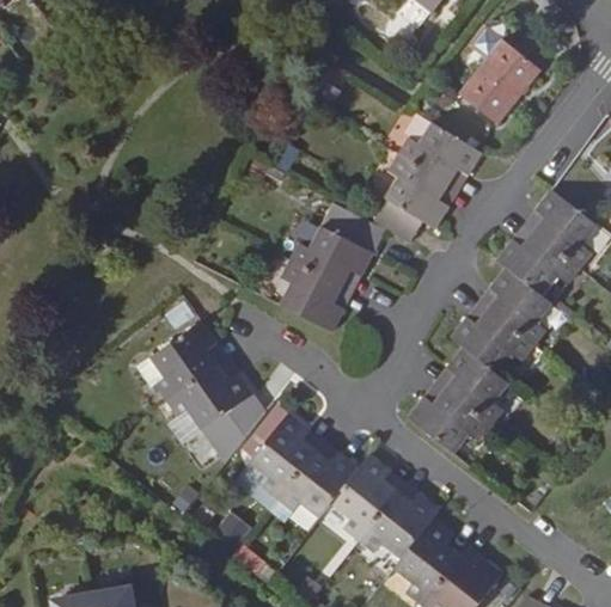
[(419,0),(432,10),(439,0),(419,0)]
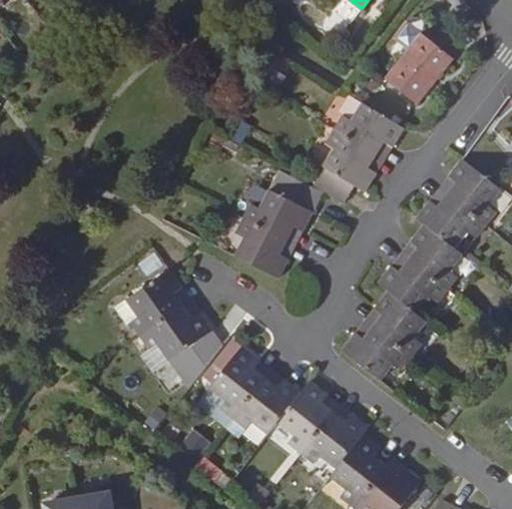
[(387,76),(419,100),(455,55),(424,30),(428,24),(426,18),(420,14),(414,13),(397,34),(411,46),(387,76)]
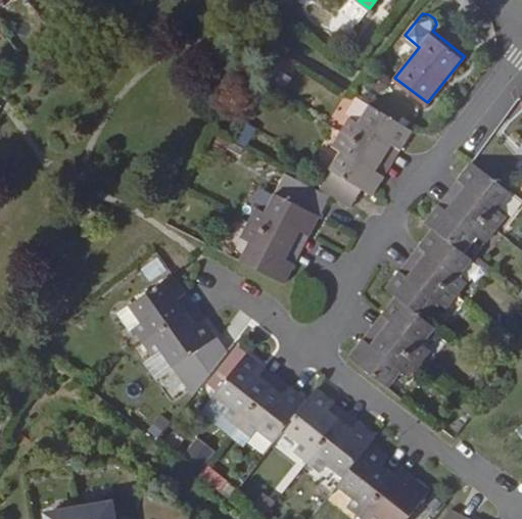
[(396,45),(411,57),(419,47),(405,35),(396,45)]
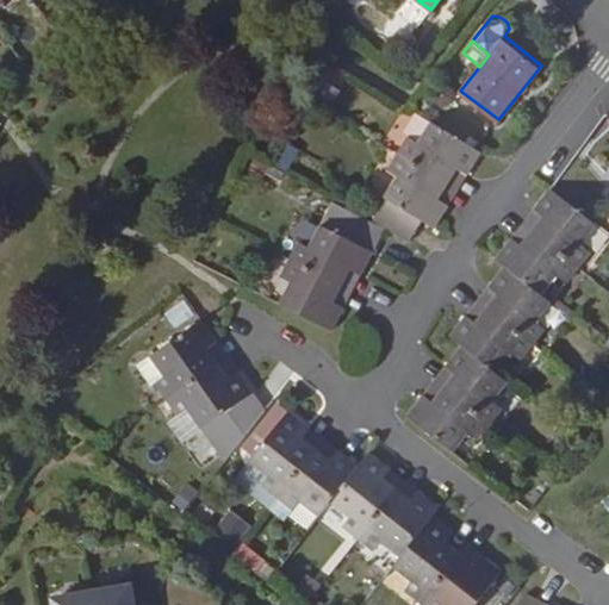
[(321,80),(309,101),(327,111),(339,91),(321,80)]
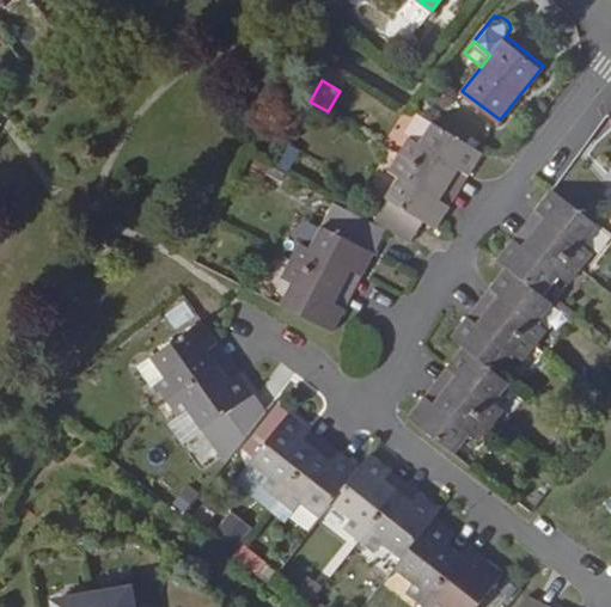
[(469,175),(482,152),(432,122),(420,142),(409,135),(388,171),(398,177),(372,221),(373,222),(385,230),(407,244),(422,222),(433,228),(448,207),(438,200),(458,169),(469,175)]
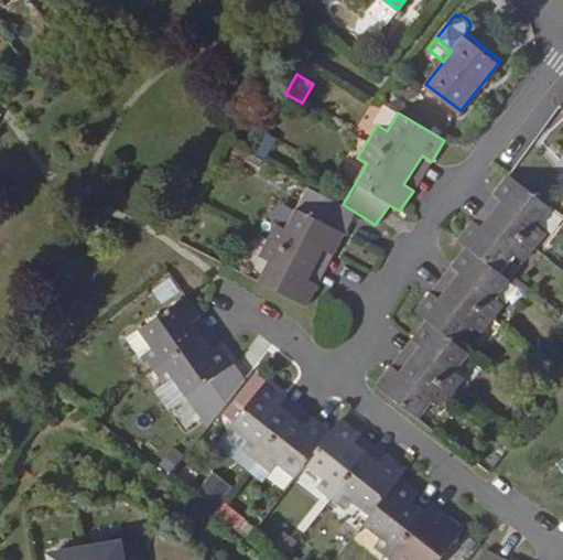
[(432,161),(422,155),(403,184),(413,191),(432,161)]
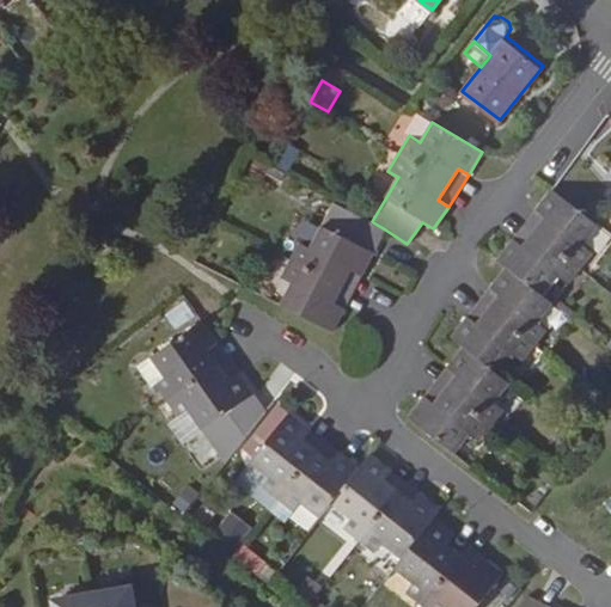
[(425,396),(408,416),(454,453),(469,433),(478,441),(505,410),(494,402),(511,382),(496,372),(512,355),(521,362),(547,330),(537,322),(553,302),(542,295),(557,276),(567,283),(593,252),(582,244),(598,225),(551,189),(535,209),(545,219),(523,246),(512,239),(496,259),(506,268),(490,288),(500,296),(475,324),(466,317),(451,337),(464,347),(447,367),(458,375),(434,405),(425,396)]
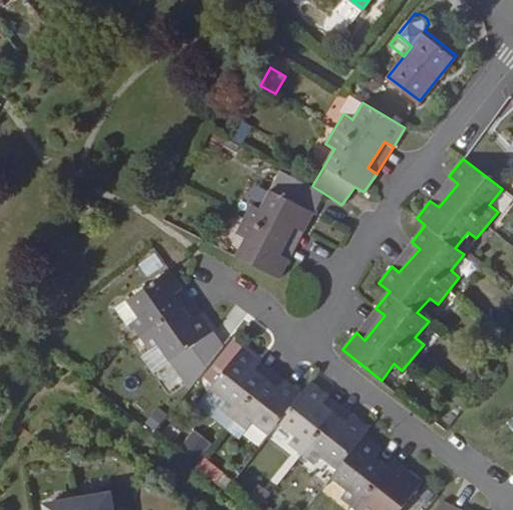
[(304,233),(314,211),(323,193),(279,171),(269,190),(260,208),(251,203),(235,235),(244,239),(235,257),(278,279),(290,258),(279,254),(294,227),(304,233)]
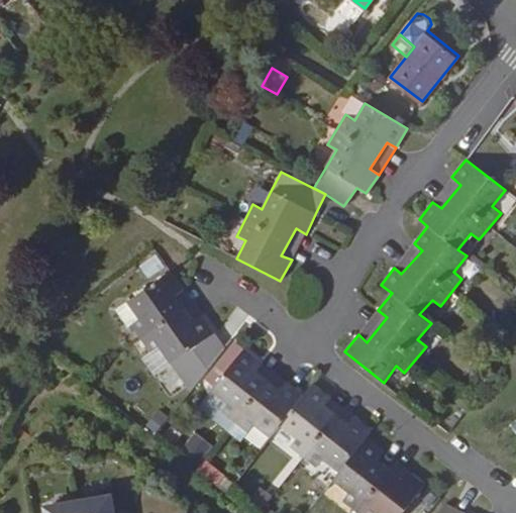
[(460,185),(451,177),(432,202),(441,208),(460,185)]
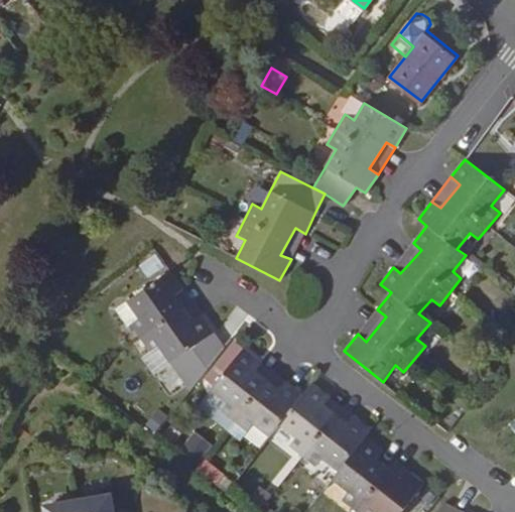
[(421,250),(413,243),(393,267),(400,273),(421,250)]
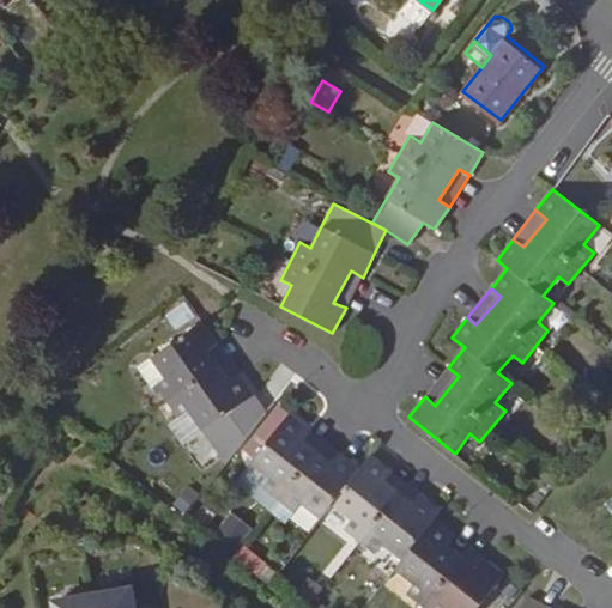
[(218,342),(203,321),(151,357),(165,377),(155,384),(179,418),(188,411),(203,430),(254,394),(240,372),(230,381),(207,350),(218,342)]
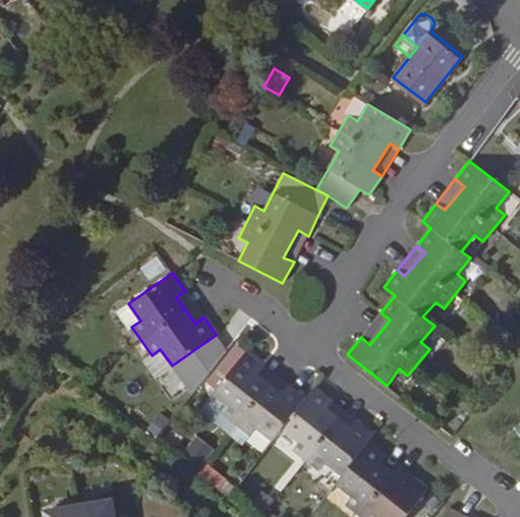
[(195,324),(204,317),(185,291),(176,297),(195,324)]
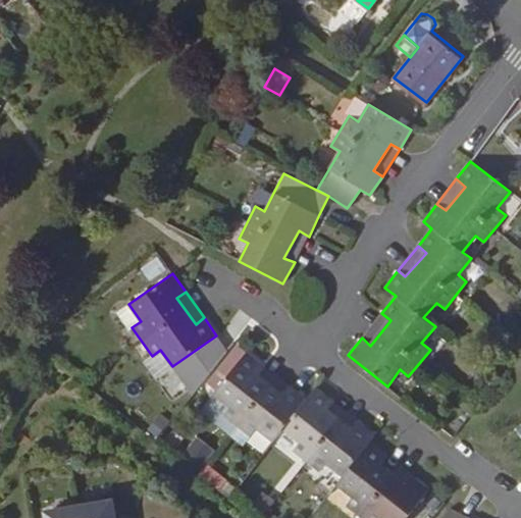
[(391,320),(381,313),(362,338),(370,346),(391,320)]
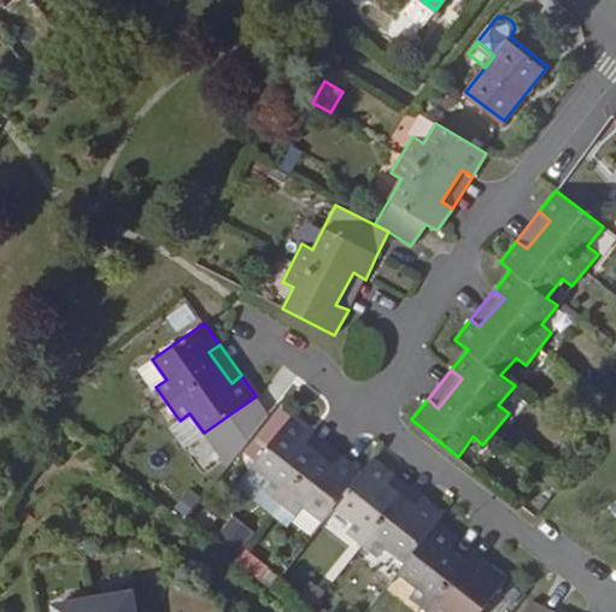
[(450,611),(481,611),(509,578),(486,560),(479,569),(450,547),(458,537),(436,522),(445,511),(423,495),(416,505),(387,482),(394,472),(374,455),(362,471),(342,455),(334,464),(305,442),(312,431),(291,416),(252,464),(271,480),(264,489),(297,516),(305,505),(323,521),(334,506),(353,522),(347,531),(380,557),(387,547),(405,562),(398,571),(416,586),(410,595),(430,611),(449,611),(450,611)]
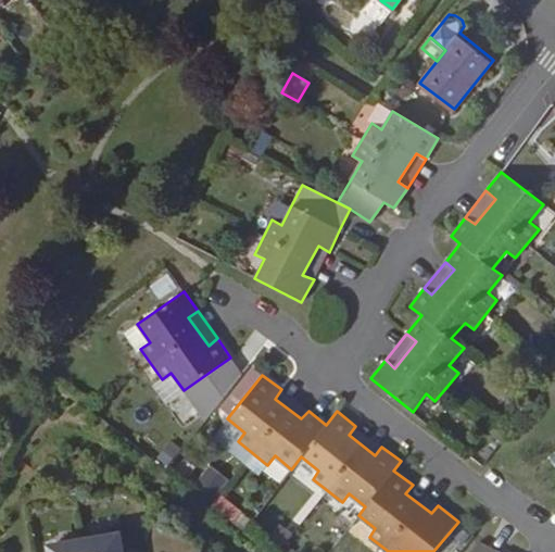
[(308,411),(281,389),(275,399),(301,418),(308,411)]
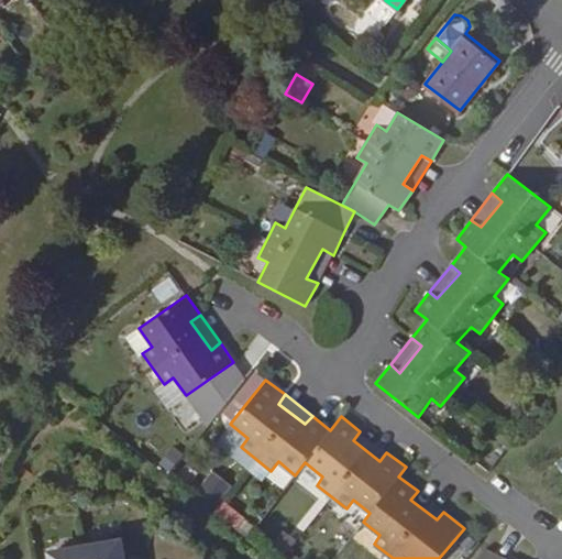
[(220,495),(231,478),(211,466),(200,483),(220,495)]
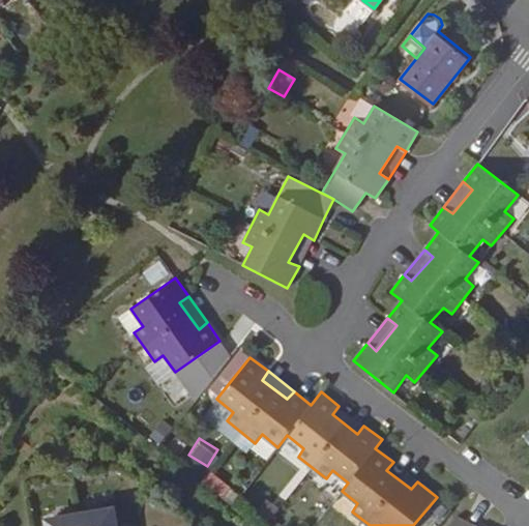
[(212,466),(203,477),(223,493),(232,481),(212,466)]
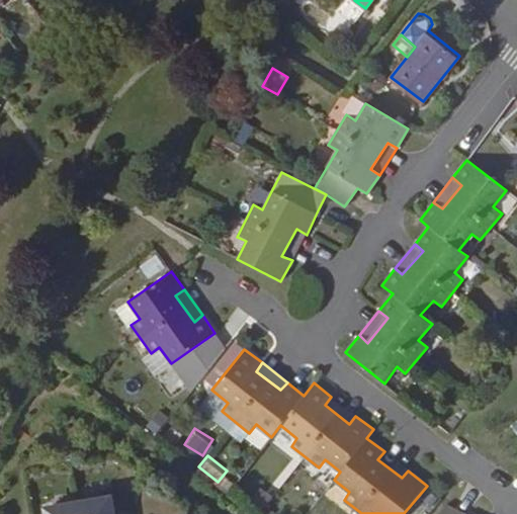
[(110,513),(107,494),(46,505),(47,513),(110,513)]
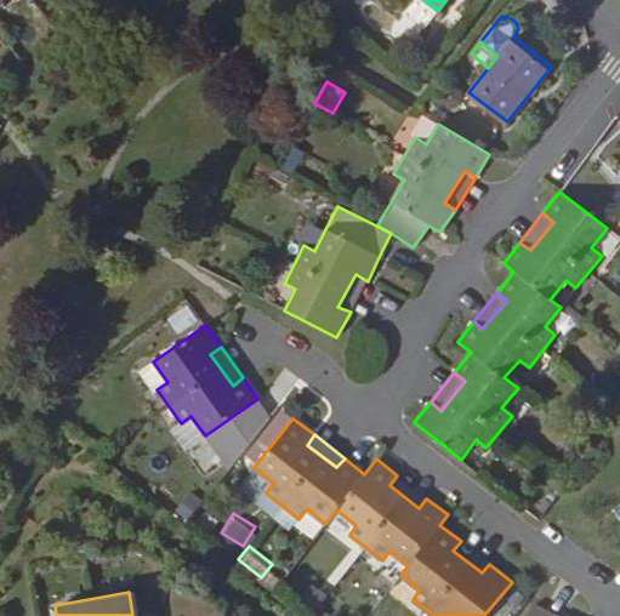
[(561,615),(563,614),(536,602),(525,615),(561,615)]
